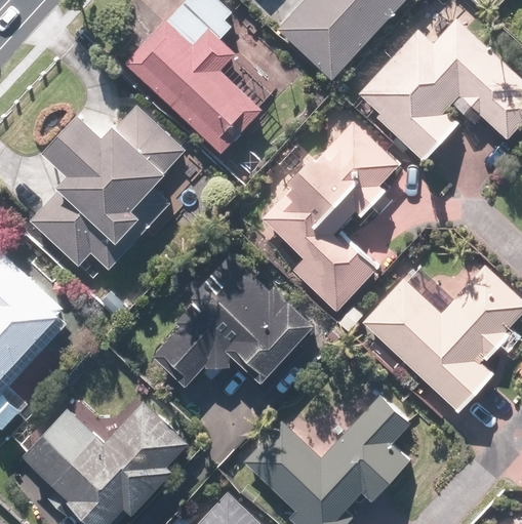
[(299,0),(275,26),(331,80),(407,0),(299,0)]
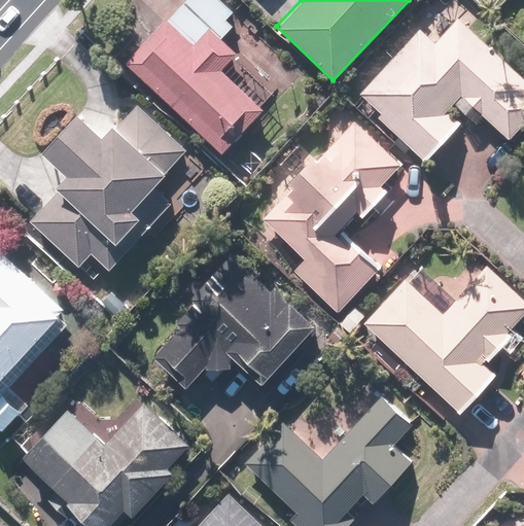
[(167,20),(124,62),(217,158),(263,114),(220,71),(237,56),(211,30),(194,47),(167,20)]
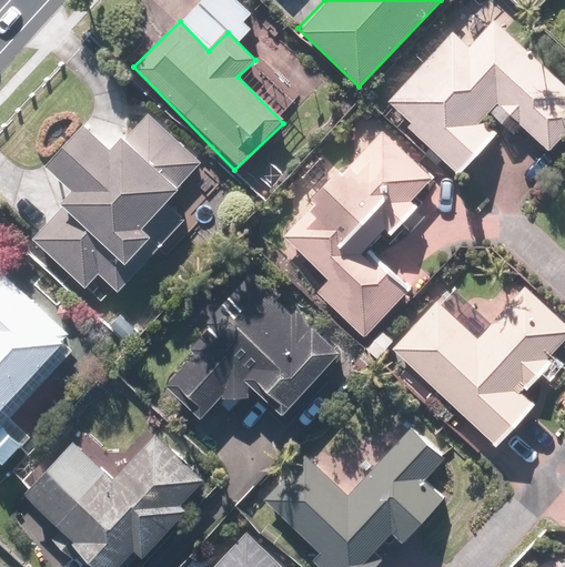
[(564,88),(492,22),(468,47),(452,32),(384,107),(431,149),(425,154),(440,166),(443,163),(460,178),(496,137),(483,124),(490,118),(500,127),(513,112),(550,147),(564,130),(564,88)]
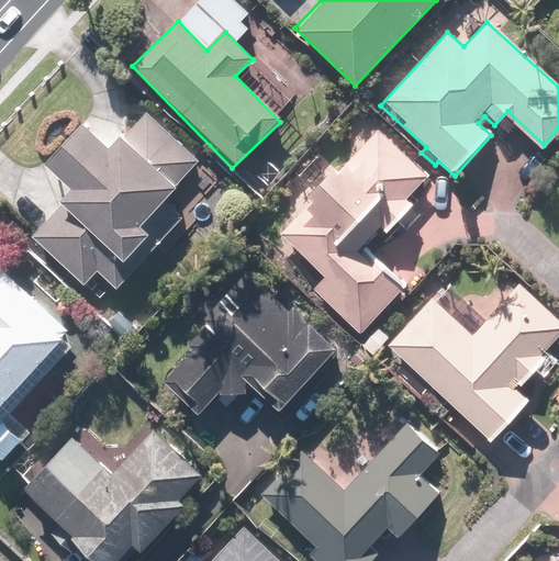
[(201,160),(147,111),(121,139),(115,136),(104,148),(80,126),(42,166),(70,193),(31,236),(84,284),(97,270),(118,289),(185,216),(165,199),(201,160)]
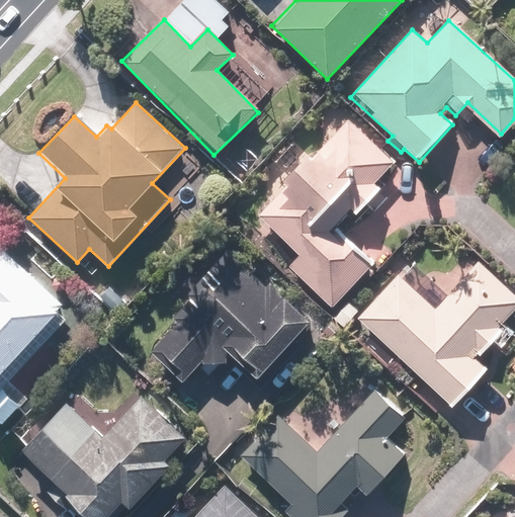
[(298,258),(289,267),(332,308),(375,262),(336,225),(351,209),(355,213),(381,187),(376,181),(393,164),(346,119),(254,214),(298,258)]
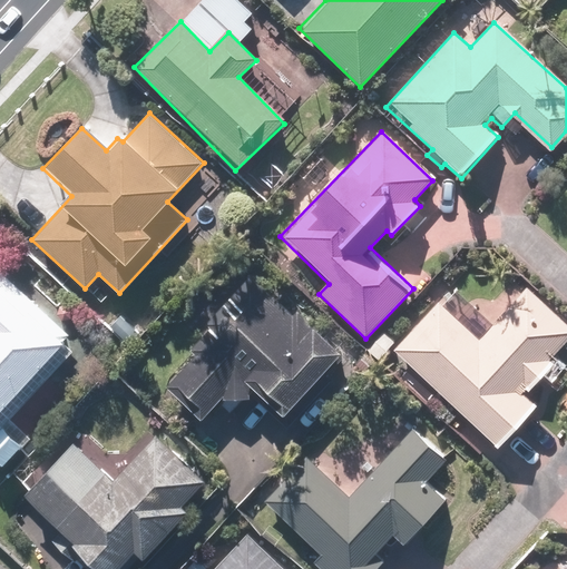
[(0,467),(21,444),(2,428),(74,351),(64,342),(68,336),(0,272),(0,467)]
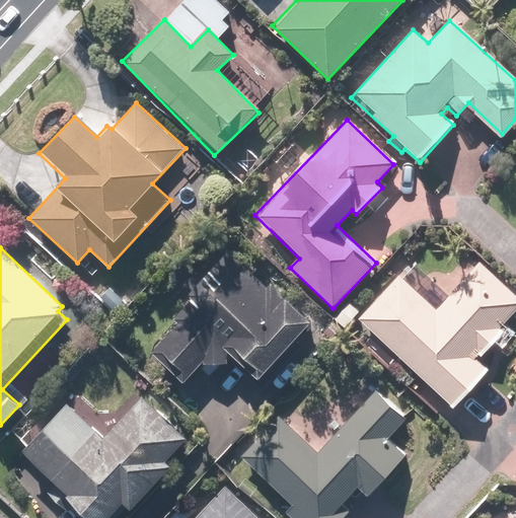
[(232,249),(188,295),(191,298),(146,343),(182,379),(198,364),(216,364),(228,357),(252,380),(308,323),(232,249)]
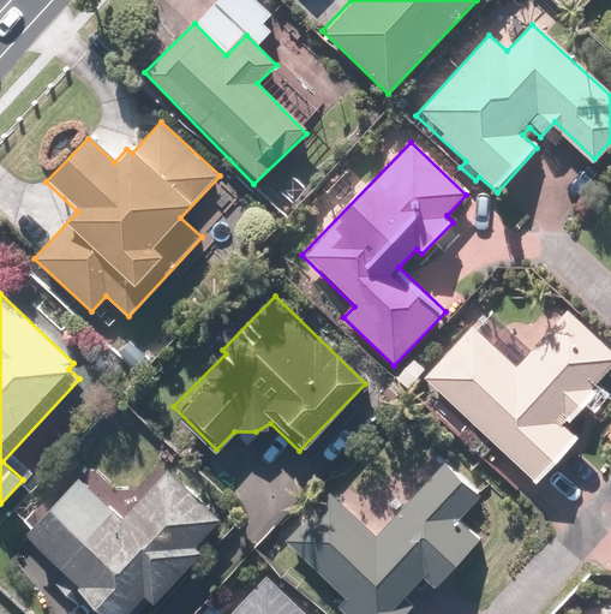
[(610,352),(565,309),(558,317),(541,300),(517,326),(534,341),(511,364),(474,328),(426,377),(534,483),(577,439),(559,422),(564,417),(570,423),(597,395),(592,389),(610,369),(610,352)]
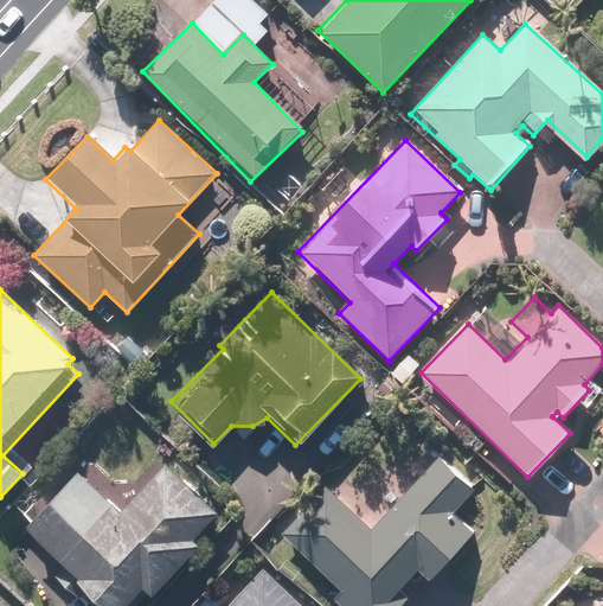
[(327,488),(281,535),(301,554),(293,562),(338,605),(401,605),(402,605),(395,597),(418,573),(428,581),(475,533),(455,514),(478,490),(442,455),(371,529),(327,488)]
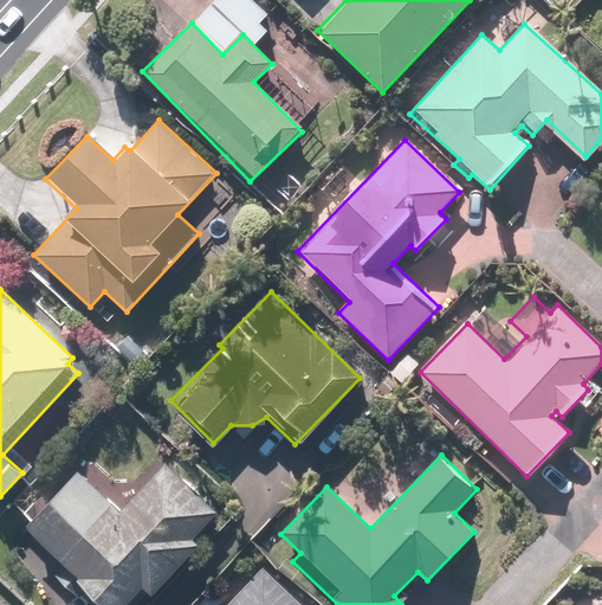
[(79,472),(24,526),(76,579),(71,584),(91,604),(125,604),(141,591),(147,598),(200,548),(193,540),(219,515),(167,462),(116,510),(79,472)]
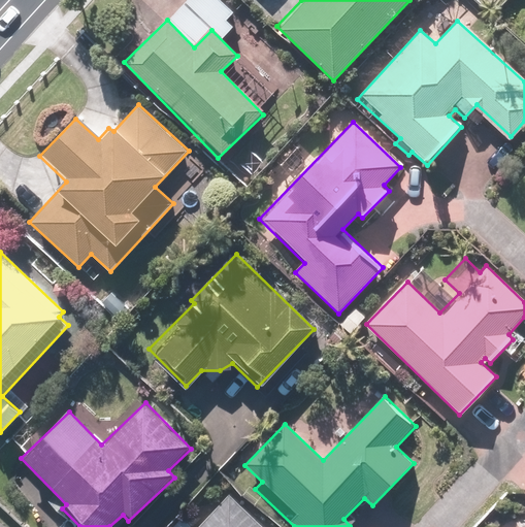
[(262,526),(229,494),(195,526),(262,526)]
